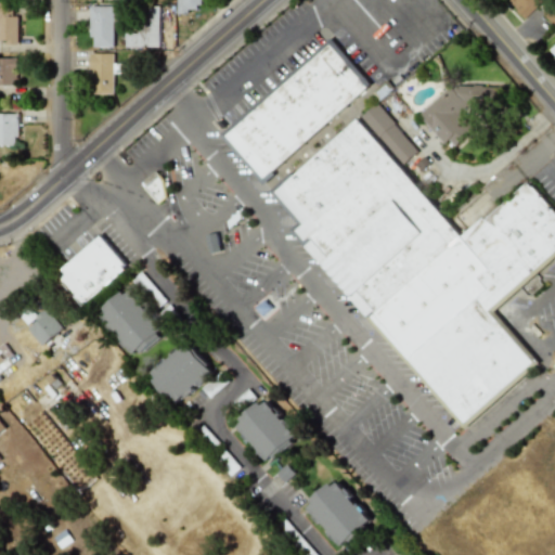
[(177,0),(177,12),(196,12),(196,5),(204,5),(204,0),(177,0)]
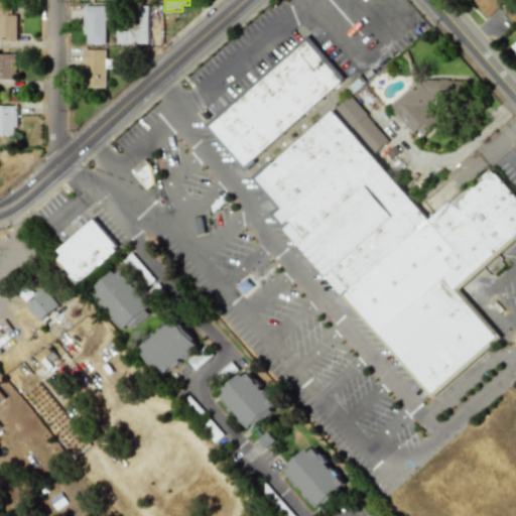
[(474,0),(491,15),(505,0),(474,0)]
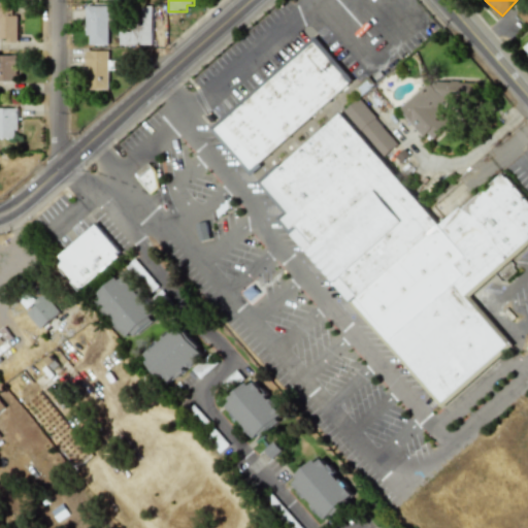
[(0,40),(17,40),(17,15),(12,15),(11,2),(0,2),(0,40)]
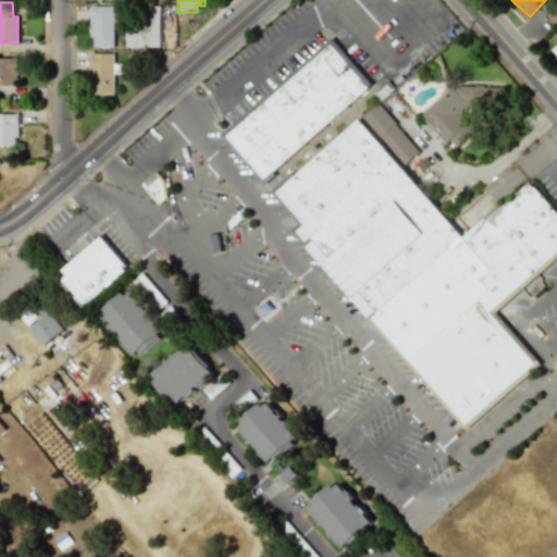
[(114,7),(91,5),(90,47),(113,47),(114,7)]
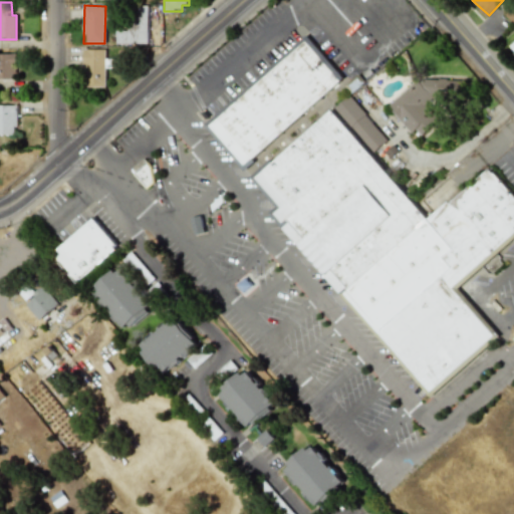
[(147,6),(127,6),(127,26),(115,27),(116,44),(148,43),(147,6)]
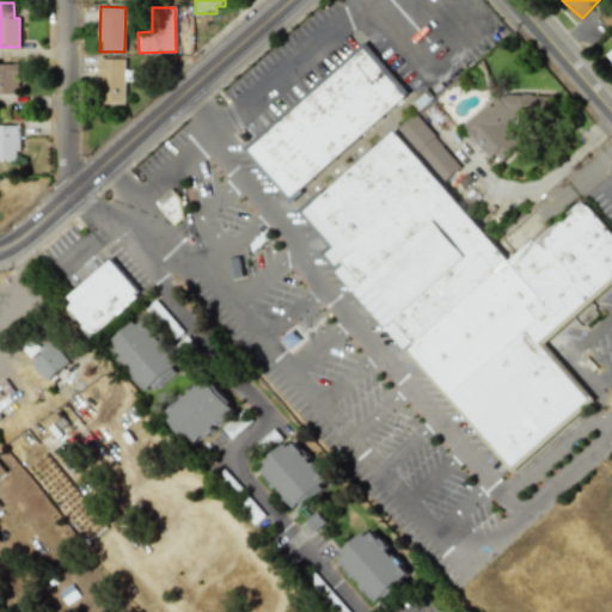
[(611,7),(601,18),(611,28),(611,7)]
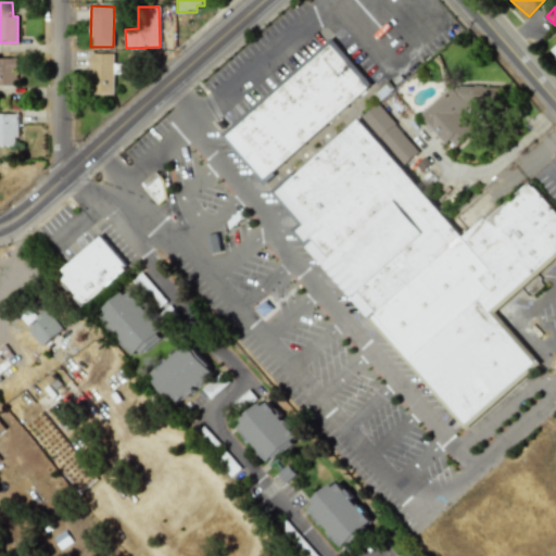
[(373,86),(335,40),(325,49),(321,46),(270,88),(275,93),(225,135),(263,179),(373,86)]
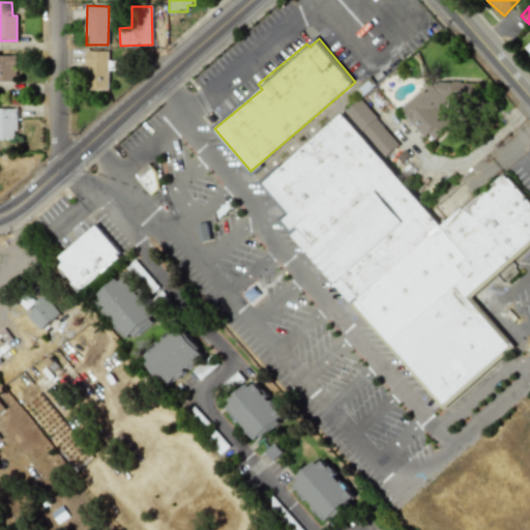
[(108,90),(109,69),(114,69),(115,60),(109,60),(109,51),(87,51),(86,89),(108,90)]
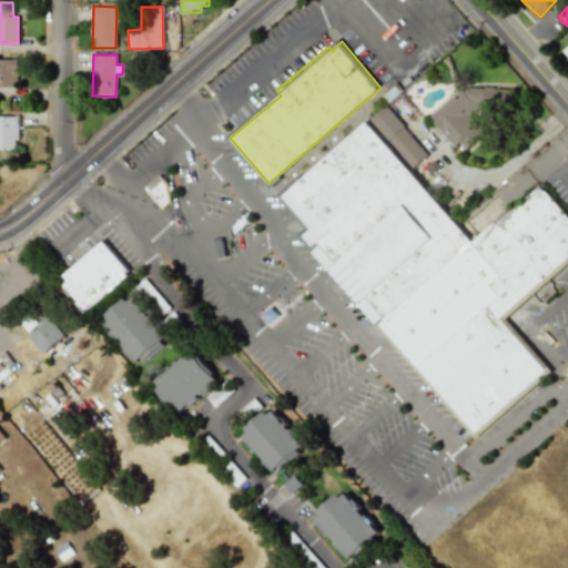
[(17,59),(0,58),(0,88),(17,88),(17,59)]
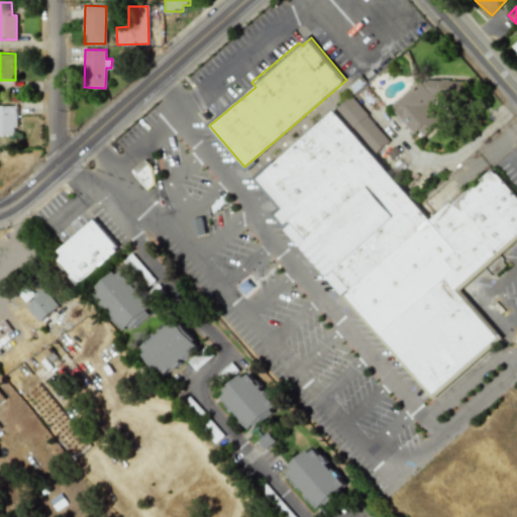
[(466,81),(422,79),(389,106),(411,132),(426,133),(440,121),(427,105),(435,98),(464,100),(466,81)]
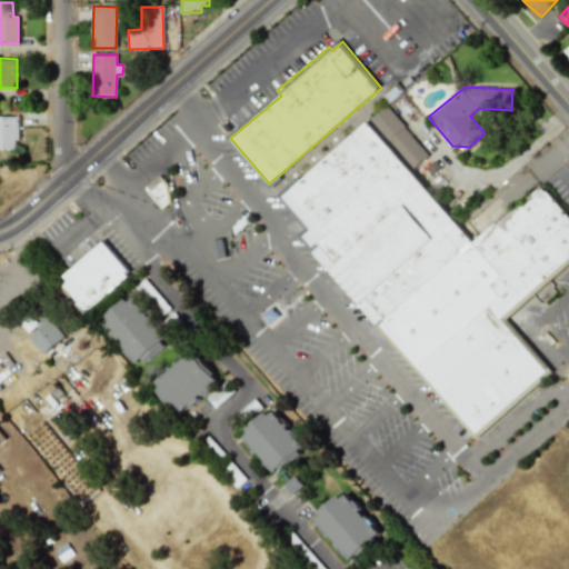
[(429,153),(385,107),(371,118),(417,166),(429,153)]
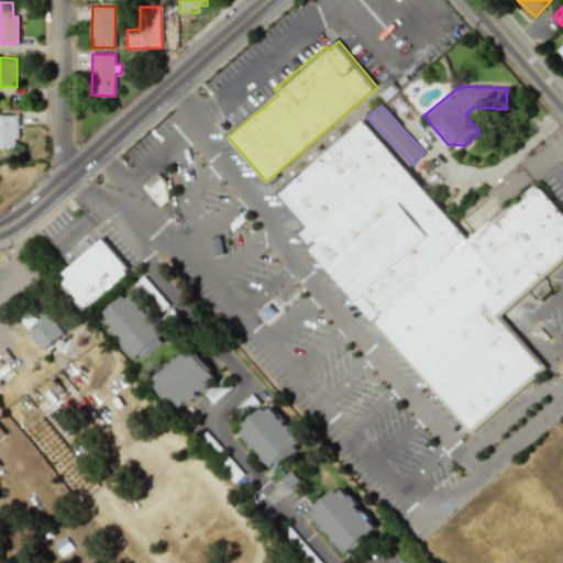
[(0,147),(17,147),(18,116),(0,114),(0,147)]
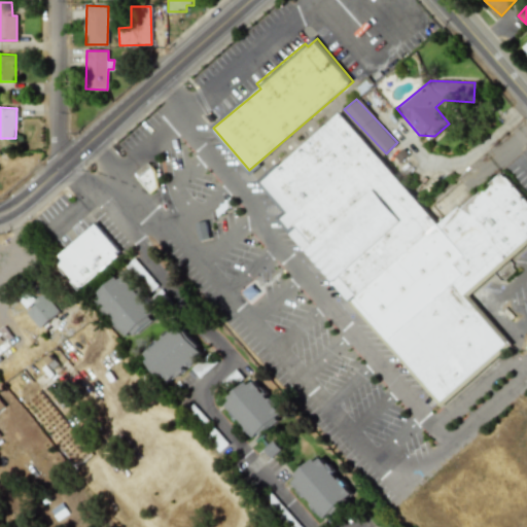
[(436,225),(343,112),(260,180),(287,213),(282,217),(440,406),(512,346),(468,293),(526,244),(526,200),(502,171),(436,225)]
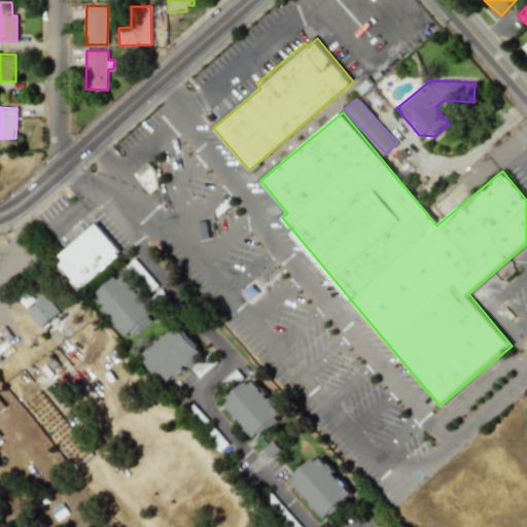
[(136,173),(148,194),(161,185),(148,165),(136,173)]
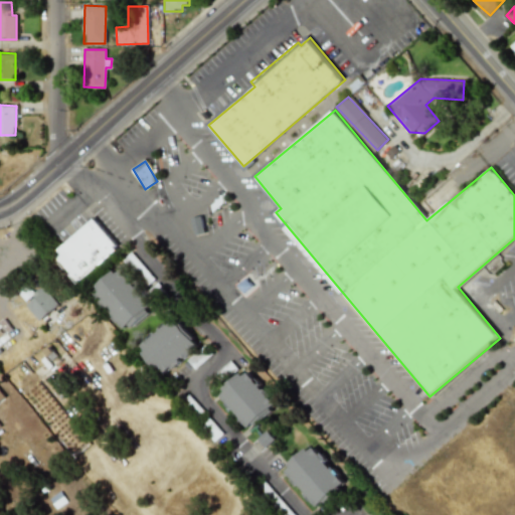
[(119,249),(94,218),(52,252),(76,283),(119,249)]
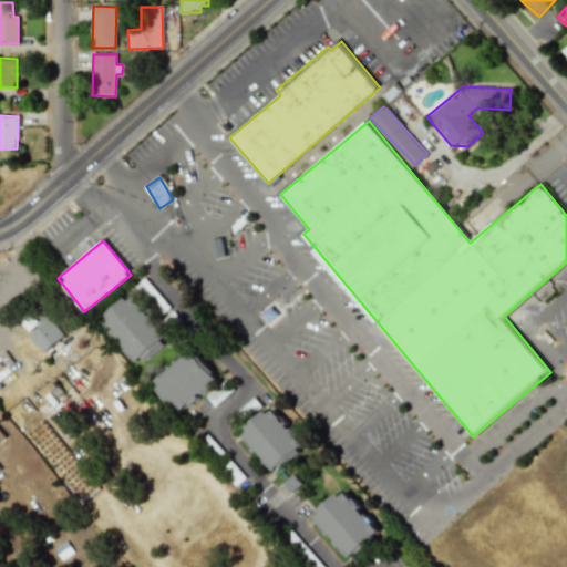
[(168,337),(129,295),(100,321),(138,364),(168,337)]
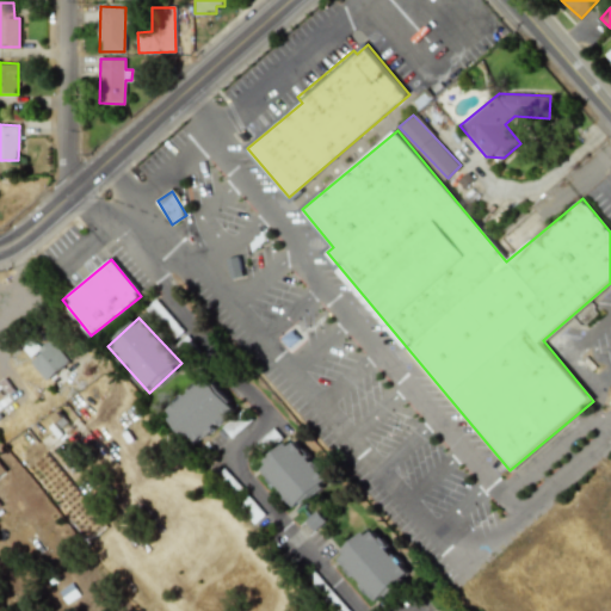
[(30,359),(47,381),(71,362),(54,340),(30,359)]
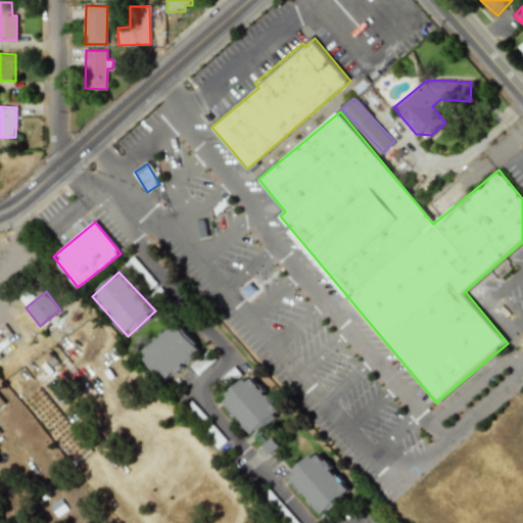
[(165,382),(200,350),(174,322),(139,352),(165,382)]
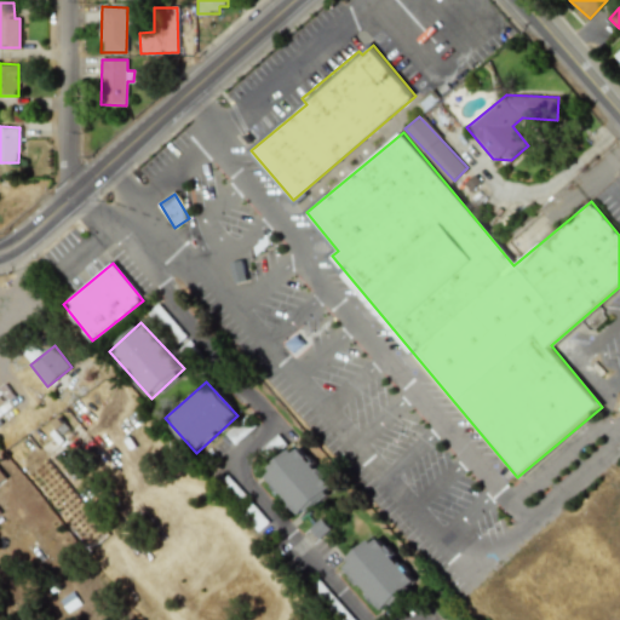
[(264,470),(296,515),(331,491),(298,446),(264,470)]
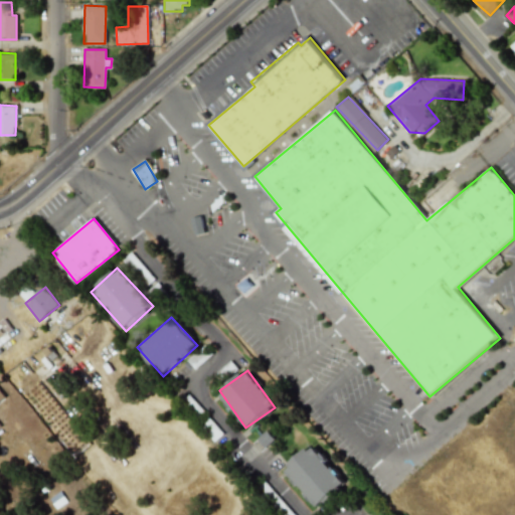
[(26,397),(43,419),(56,409),(39,387),(26,397)]
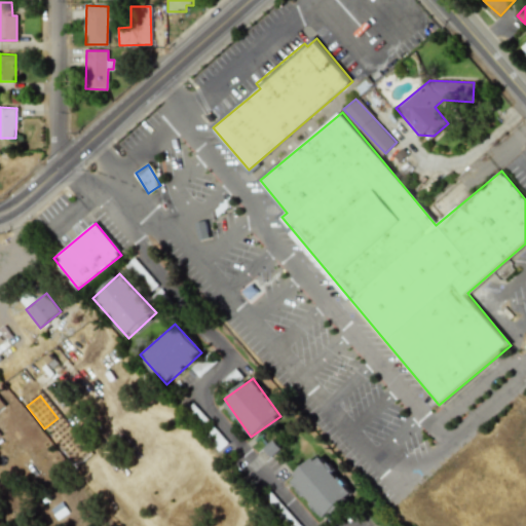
[(351,493),(318,454),(290,478),(323,518),(351,493)]
